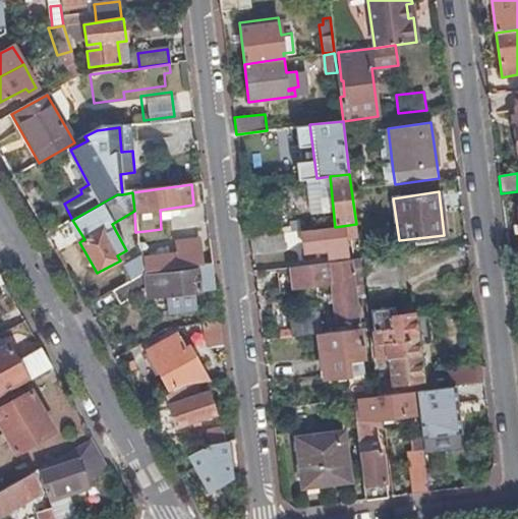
[(335,227),(302,231),(304,251),(328,248),(329,256),(346,254),(344,239),(357,238),(356,224),(335,227)]
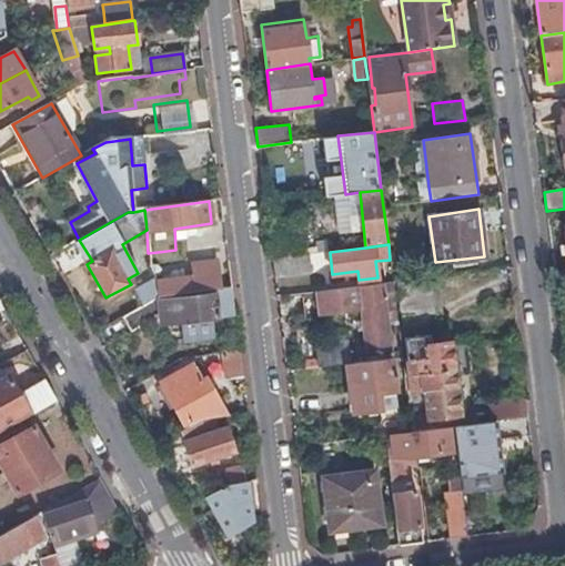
[(219,289),(215,269),(198,271),(199,275),(161,281),(158,252),(148,253),(149,269),(155,281),(158,297),(213,290),(219,289)]
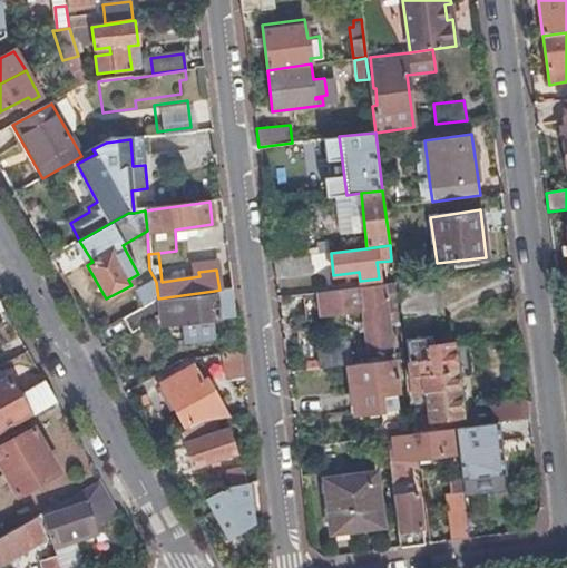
[(311,274),(309,256),(303,256),(273,260),(275,278),(311,274)]
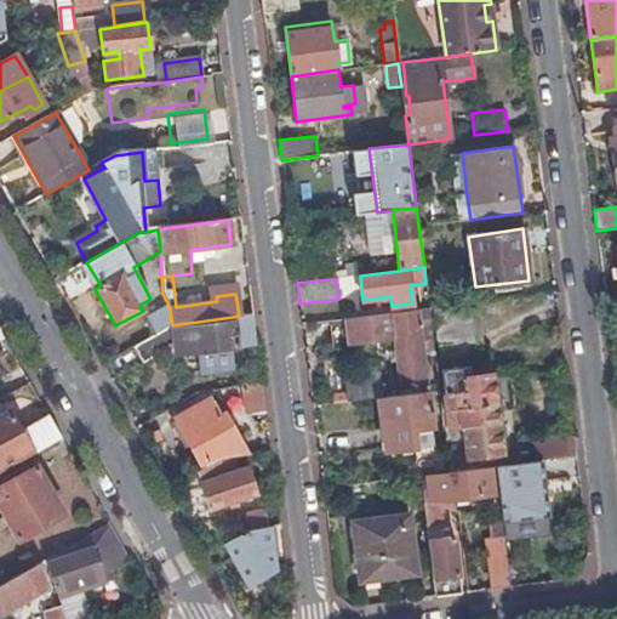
[(470,305),(434,310),(439,340),(474,336),(470,305)]
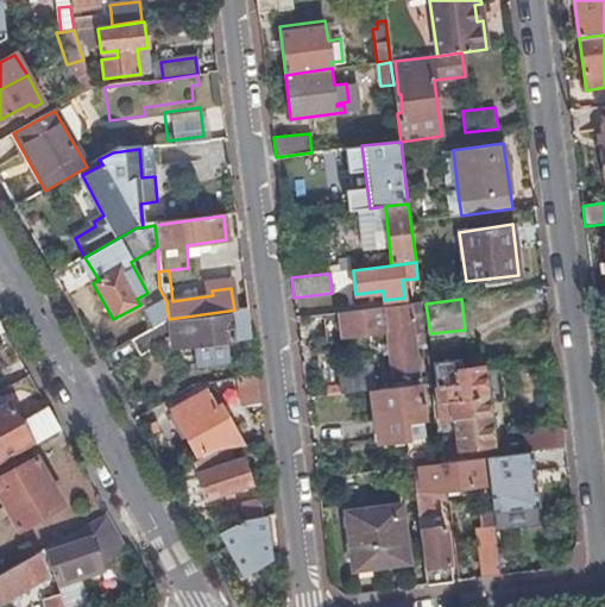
[(143,312),(152,329),(169,319),(166,301),(143,312)]
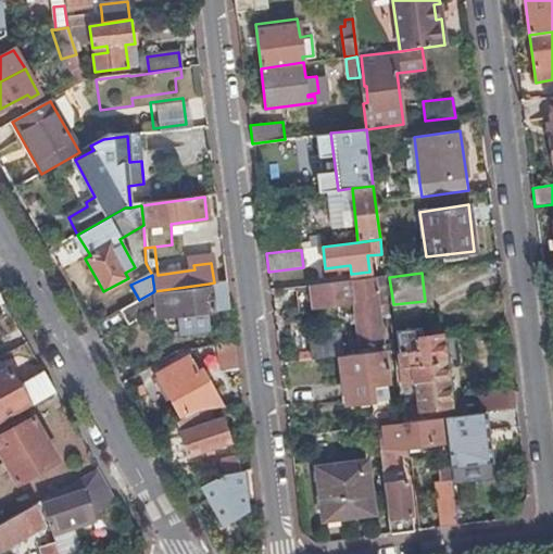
[(375,278),(309,286),(312,307),(354,302),(360,343),(382,340),(379,317),(379,314),(385,313),(384,304),(378,305),(375,278)]
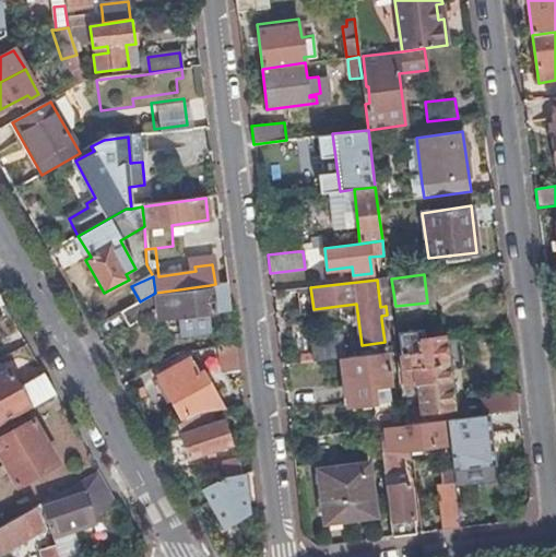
[(156,297),(155,293),(140,301),(120,313),(129,327),(158,310),(160,321),(213,313),(214,312),(231,309),(226,283),(215,284),(210,285),(210,289),(156,297)]
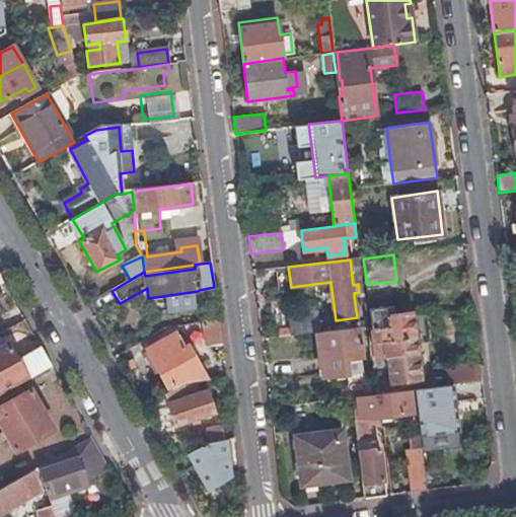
[(375,394),(396,391),(394,382),(421,378),(414,312),(390,315),(389,307),(378,308),(378,310),(370,311),(376,357),(387,356),(390,378),(373,380),(375,394)]
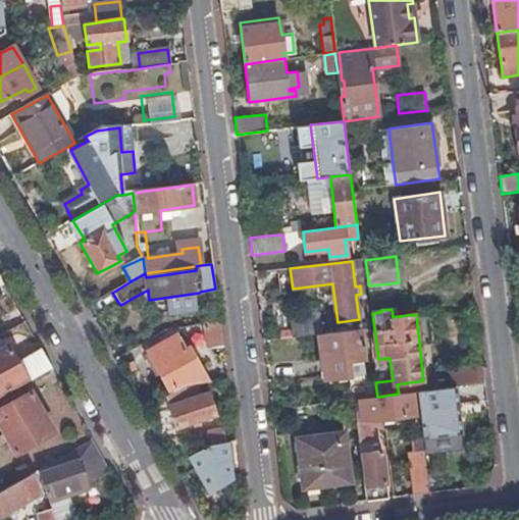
[(292,338),(320,334),(321,334),(318,314),(289,317),(292,338)]
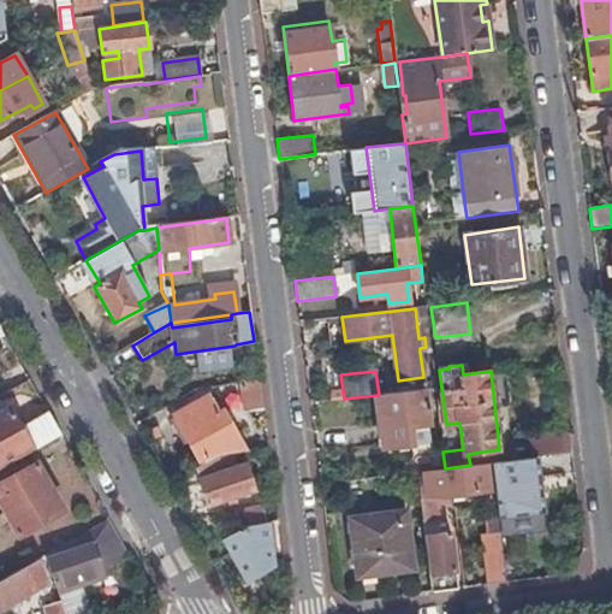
[(259,381),(239,383),(243,415),(262,413),(259,381)]
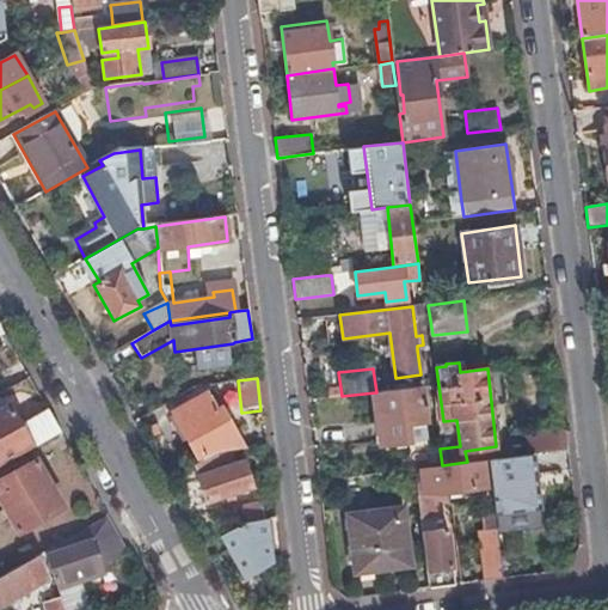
[(428,439),(421,386),(376,392),(375,392),(381,445),(428,439)]
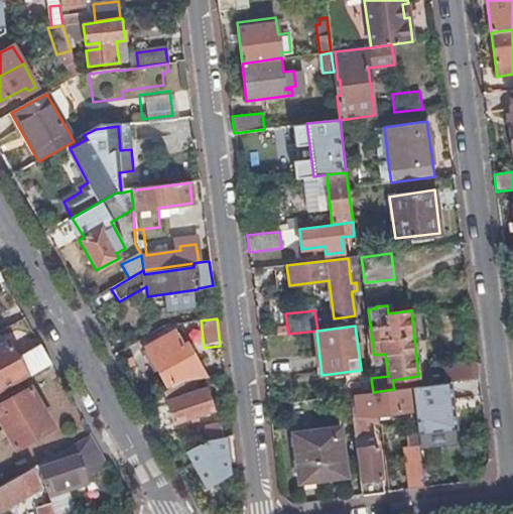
[(180,381),(206,378),(186,344),(182,346),(174,332),(146,348),(169,388),(180,381)]
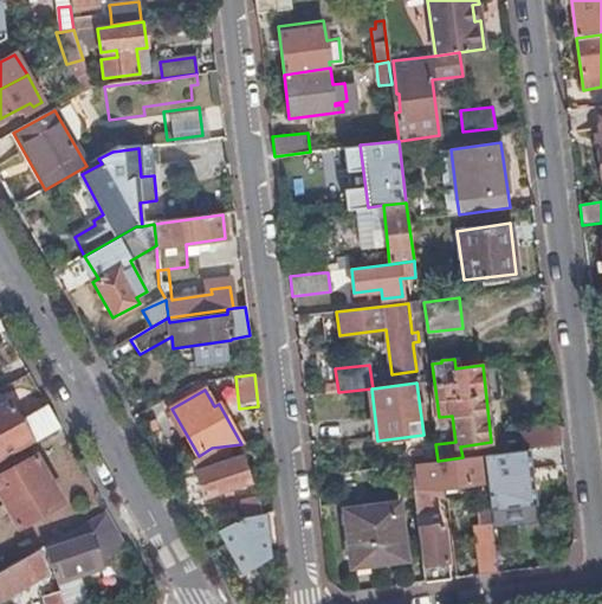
[(0,455),(30,439),(32,444),(59,429),(46,405),(20,421),(8,402),(0,405),(0,455)]
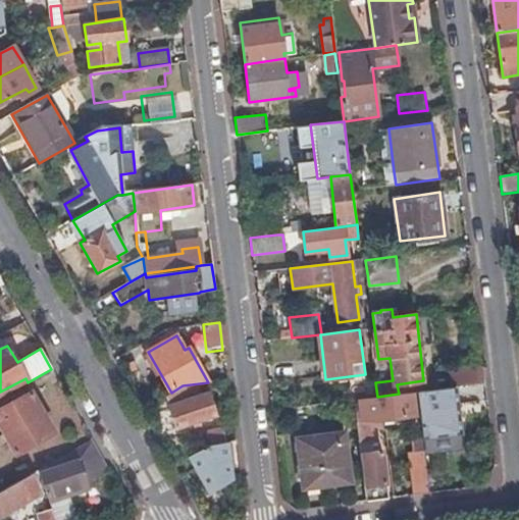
[(448,371),(450,387),(454,386),(484,383),(482,366),(448,371)]
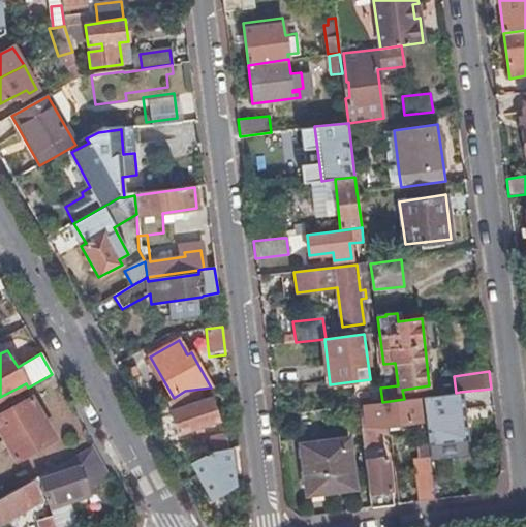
[(174,398),(167,401),(179,433),(218,421),(211,397),(190,404),(185,391),(174,398)]
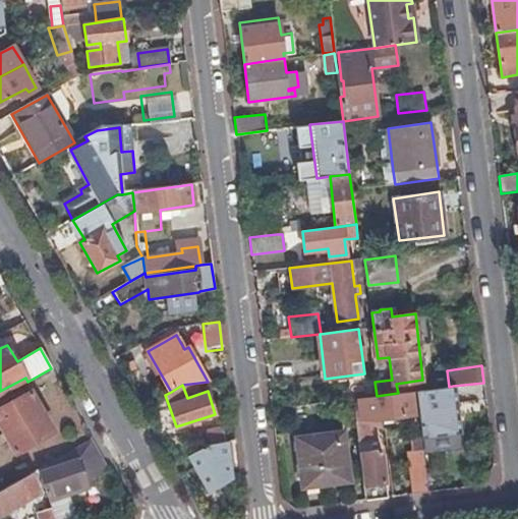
[(418,414),(421,437),(459,433),(453,386),(449,387),(415,391),(418,414)]
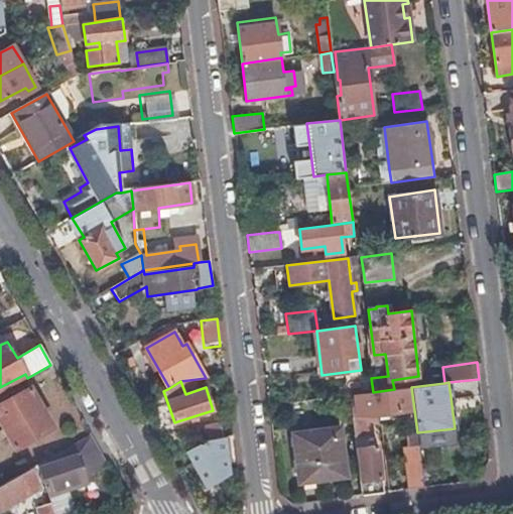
[(374,415),(414,410),(411,387),(394,389),(373,392),(371,392),(373,410),(374,415)]
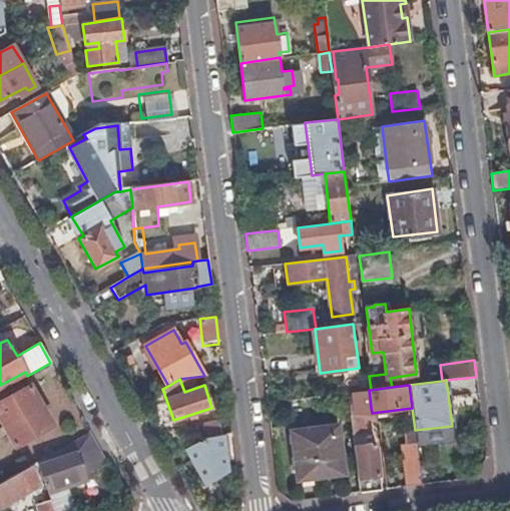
[(0,421),(3,427),(40,405),(29,386),(0,402),(0,421)]
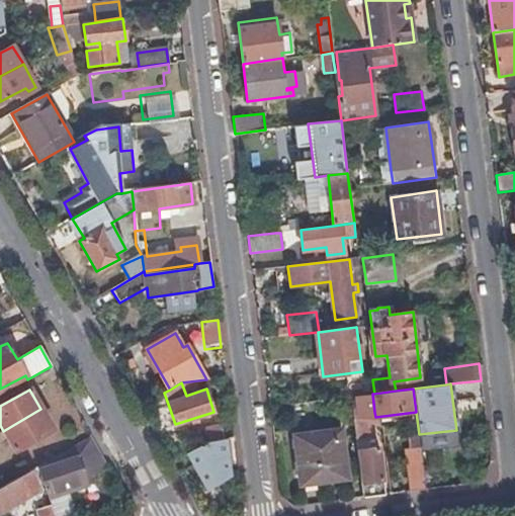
[(52,428),(40,409),(3,431),(14,449),(30,440),(33,445),(39,441),(36,437),(52,428)]
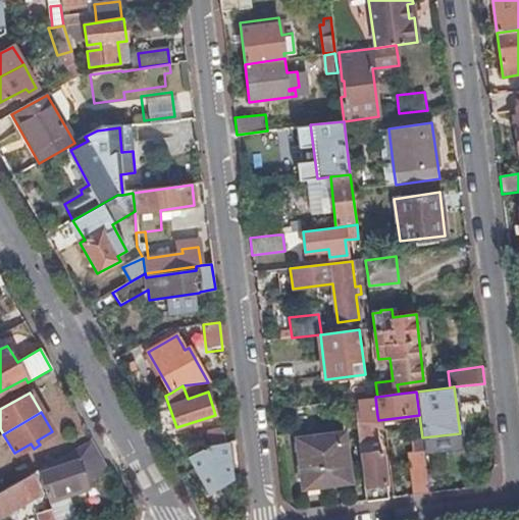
[(356,422),(358,442),(378,439),(376,427),(356,422)]
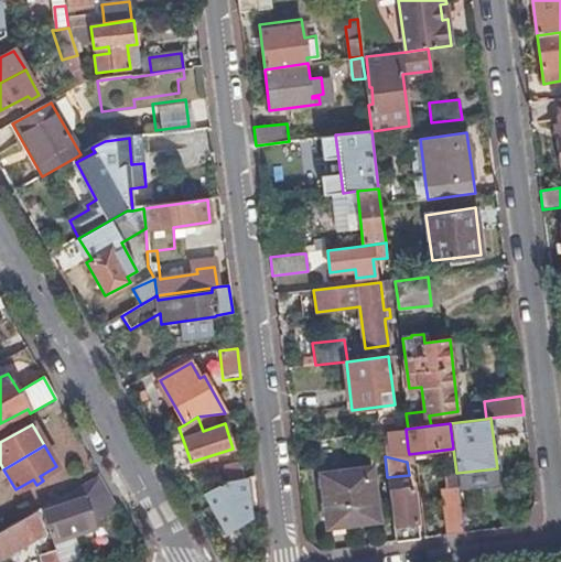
[(218,466),(220,481),(243,477),(240,464),(218,466)]
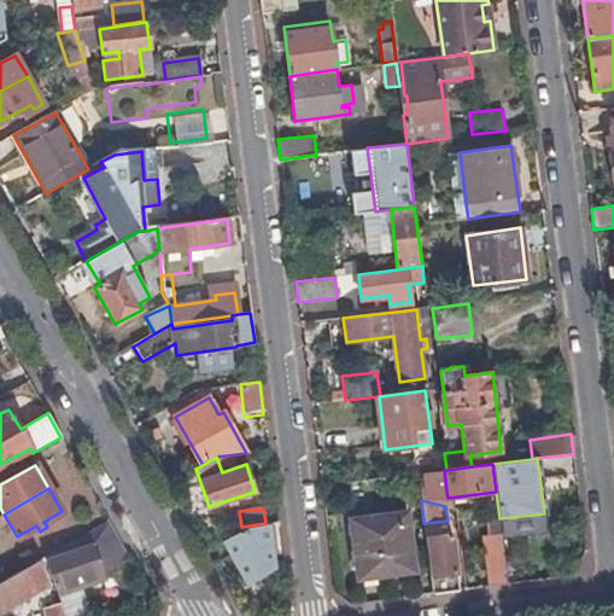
[(407,513),(350,521),(357,579),(414,571),(407,513)]
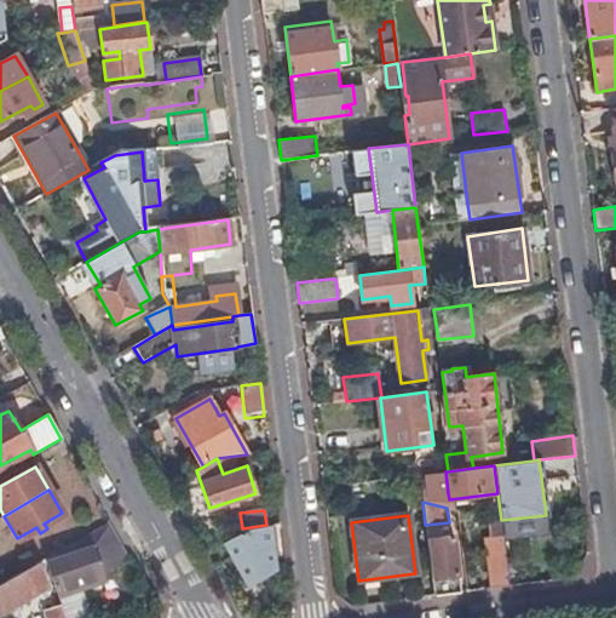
[(268,531),(266,525),(242,528),(243,533),(239,533),(224,542),(248,583),(269,572),(260,558),(264,556),(262,542),(266,541),(266,531),(268,531)]
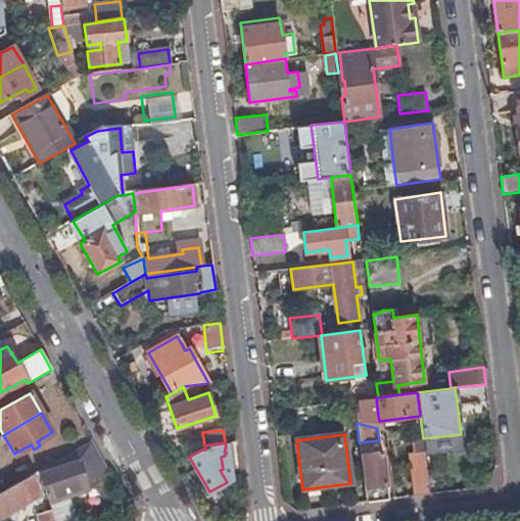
[(365,448),(360,448),(367,503),(389,499),(383,452),(366,454),(365,448)]
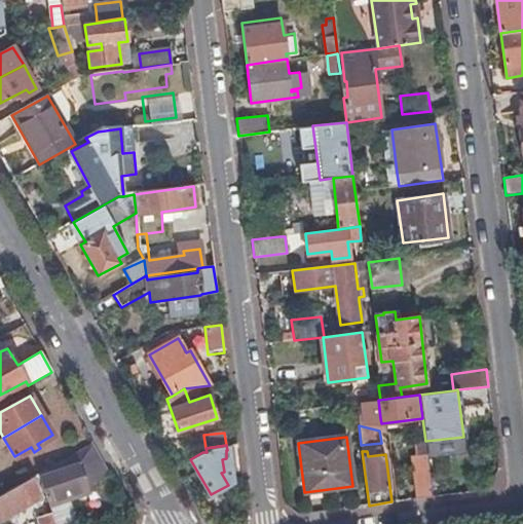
[(39,476),(50,508),(89,494),(86,483),(79,462),(39,476)]
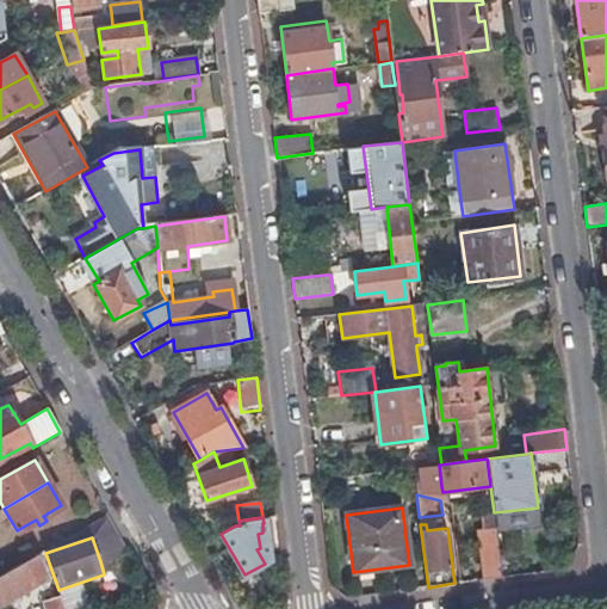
[(479,542),(484,579),(502,577),(497,540),(479,542)]
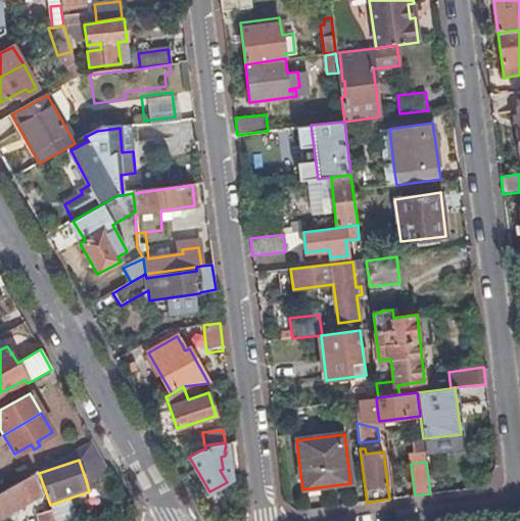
[(0,518),(42,494),(33,474),(0,491),(0,518)]
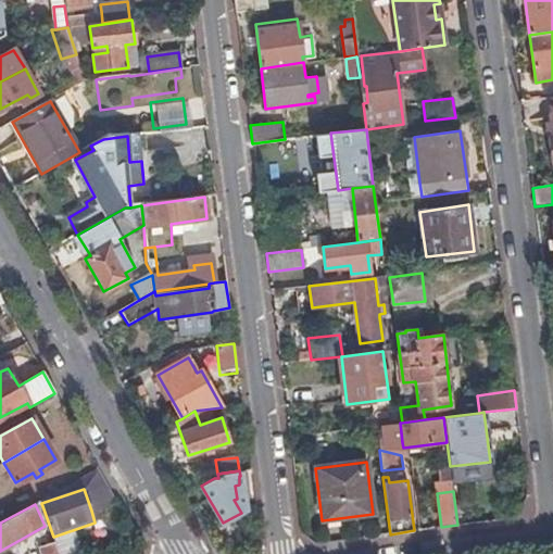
[(40,546),(41,553),(59,553),(54,541),(40,546)]
